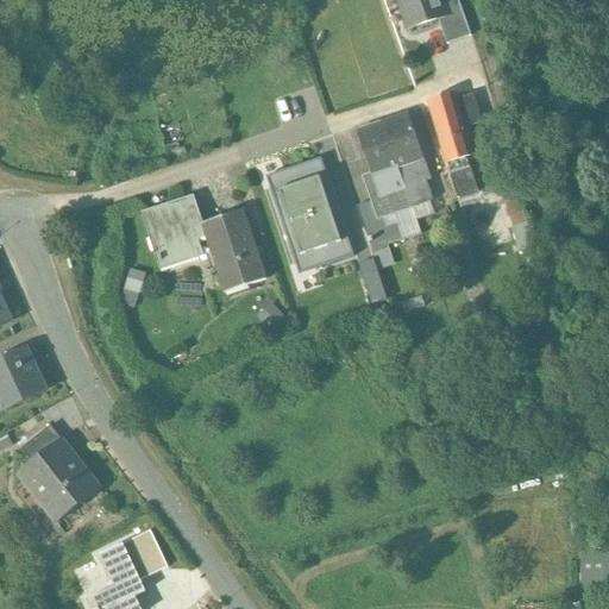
[(443,1),(441,0),(399,0),(408,30),(446,17),(447,17),(443,1)]
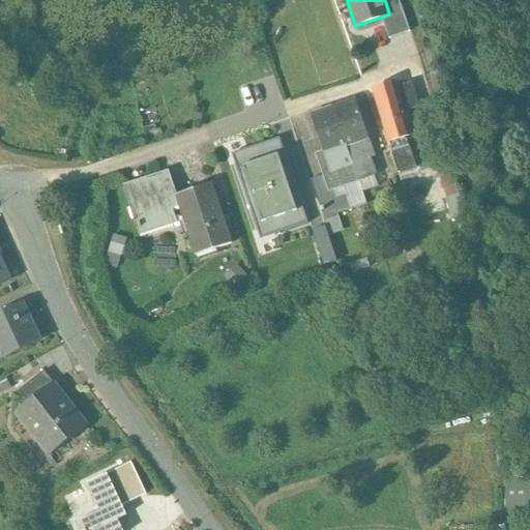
[(407,22),(399,0),(388,0),(385,1),(389,15),(388,15),(392,27),(407,22)]
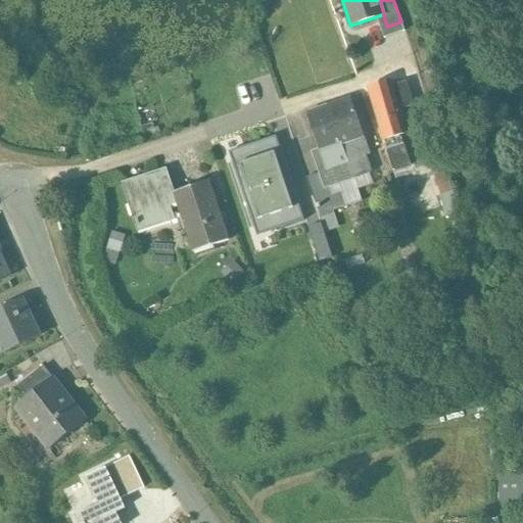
[(390,82),(368,88),(383,141),(406,135),(398,109),(414,105),(407,81),(391,86),(390,82)]
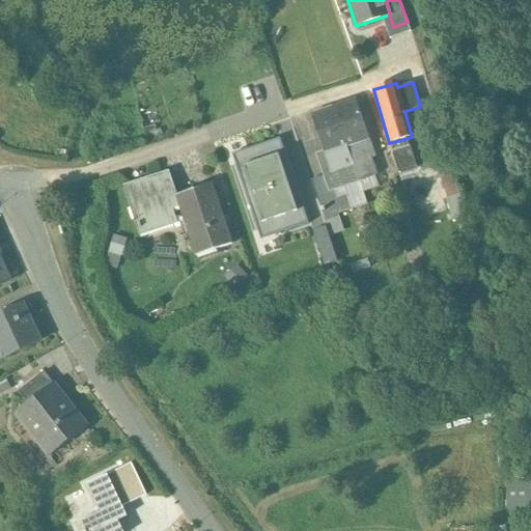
[(374,158),(356,101),(334,109),(359,183),(375,176),(370,159),(374,158)]
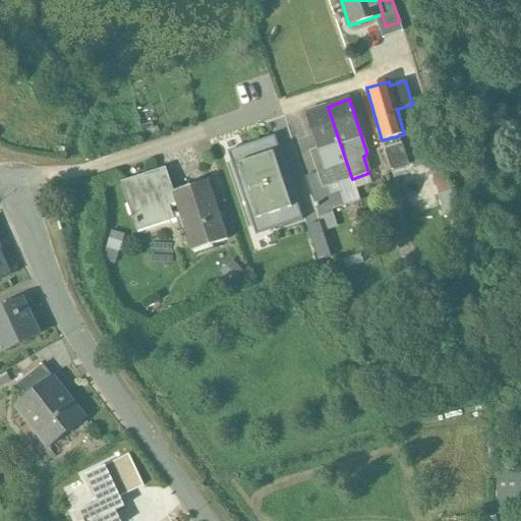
[(328,107),(305,114),(317,149),(309,152),(316,174),(323,189),(325,188),(352,179),(328,107)]
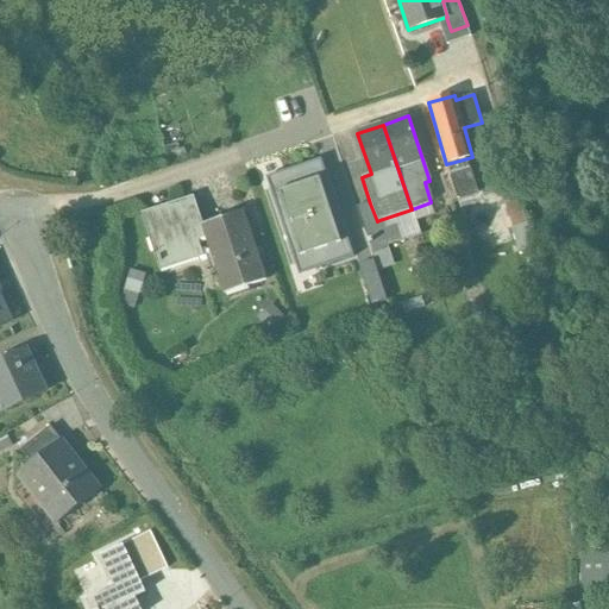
[(338,209),(321,159),(267,177),(283,227),(338,209)]
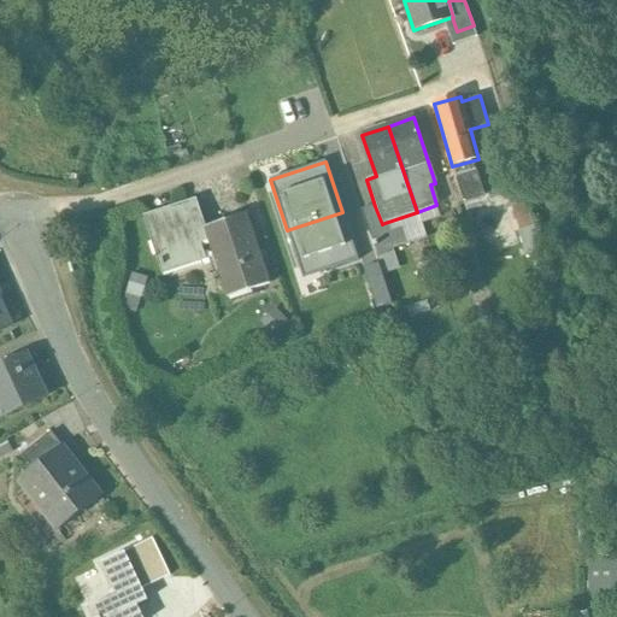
[(477,171),(456,177),(463,201),(485,195),(477,171)]
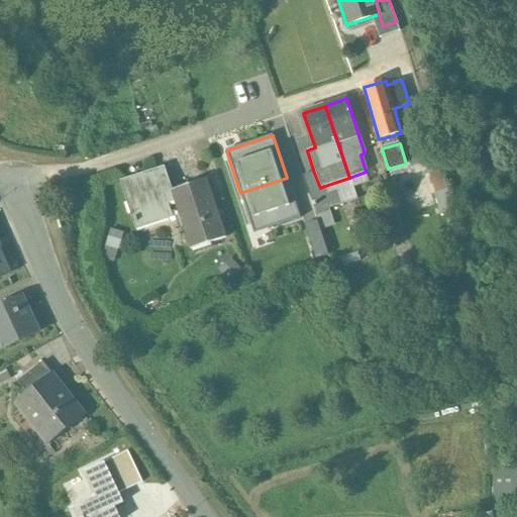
[(158,170),(120,182),(136,232),(169,222),(166,212),(171,211),(169,205),(175,203),(172,192),(173,192),(168,178),(161,181),(158,170)]
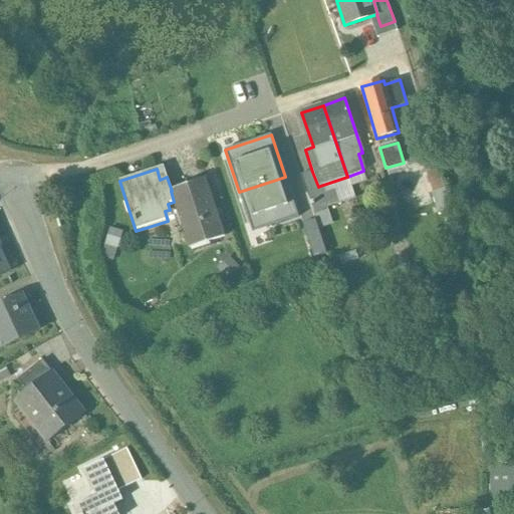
[(438,169),(427,173),(433,192),(445,189),(438,169)]
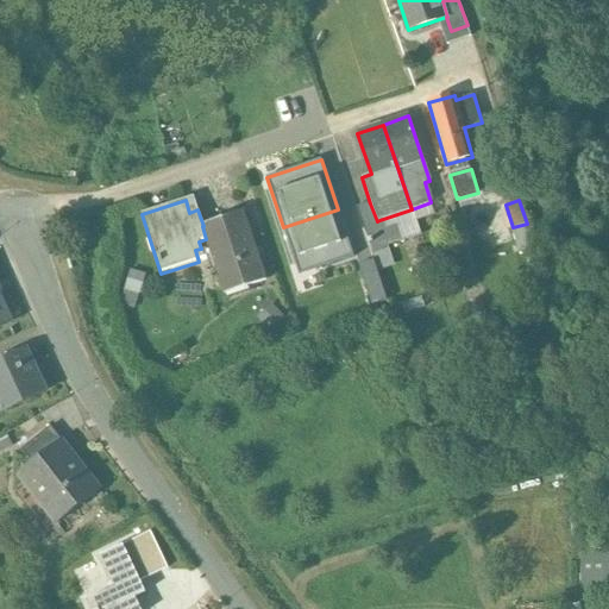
[(370,203),(357,207),(365,232),(382,227),(380,220),(377,221),(370,203)]
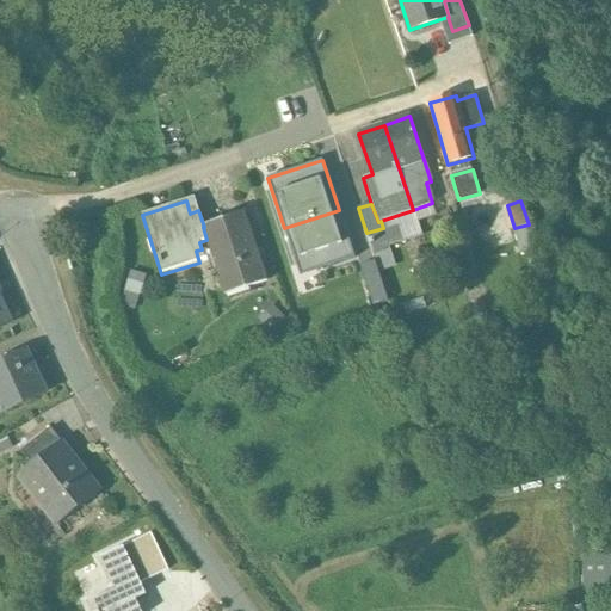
[(355,259),(339,210),(284,228),(300,277),(355,259)]
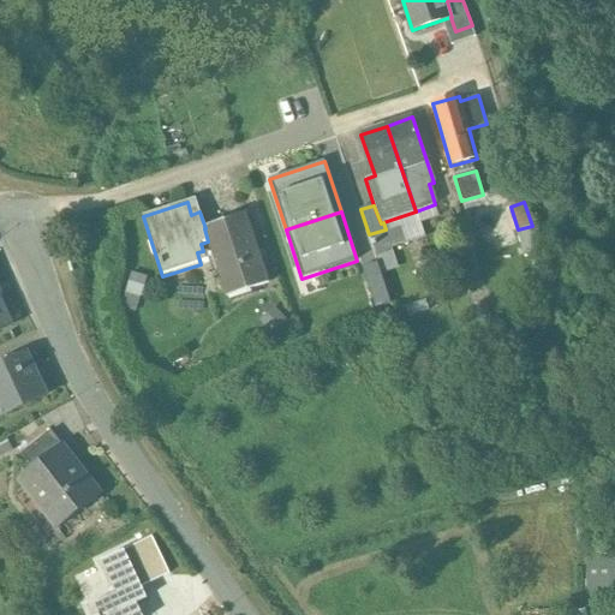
[(206,228),(204,228),(208,242),(225,292),(249,284),(251,290),(269,284),(246,214),(206,228)]
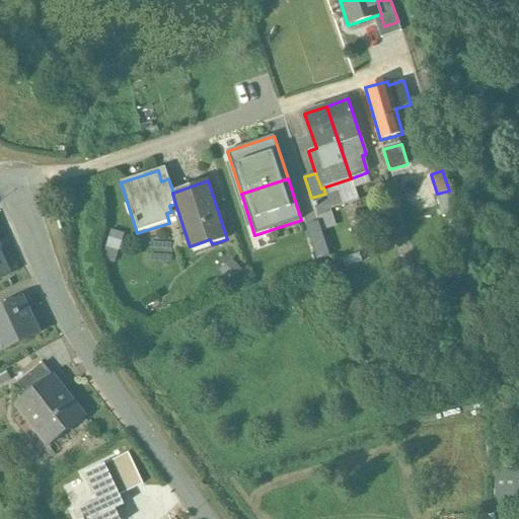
[(325,194),(311,198),(317,214),(330,209),(344,206),(339,190),(325,194)]
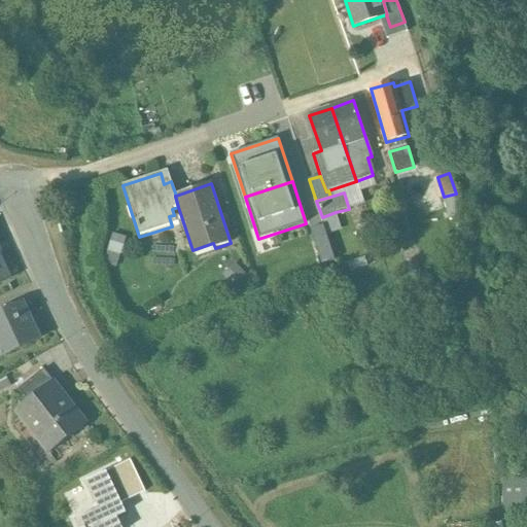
[(336,212),(322,217),(328,236),(342,231),(336,212)]
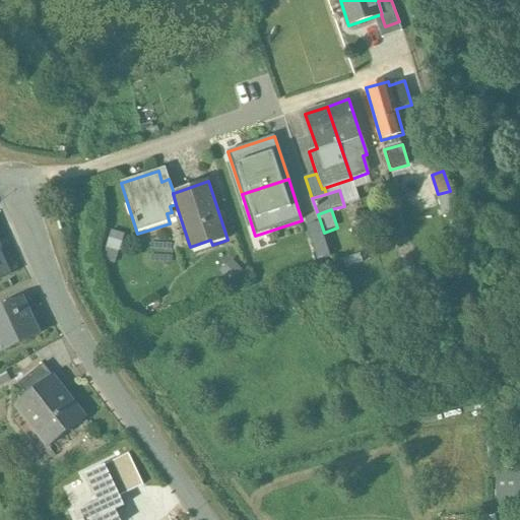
[(0,253),(0,280),(10,276),(0,253)]
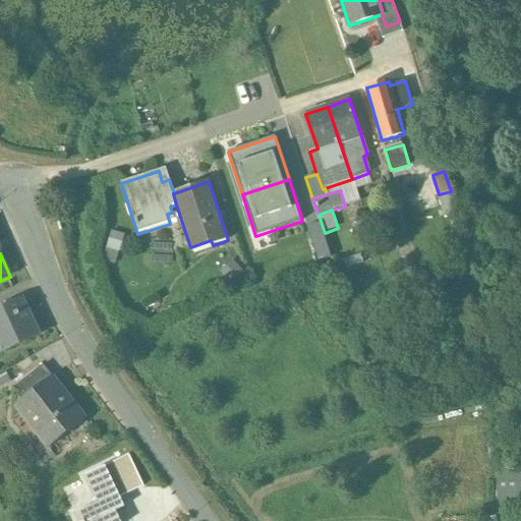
[(21,299),(0,309),(0,344),(4,353),(39,337),(21,299)]
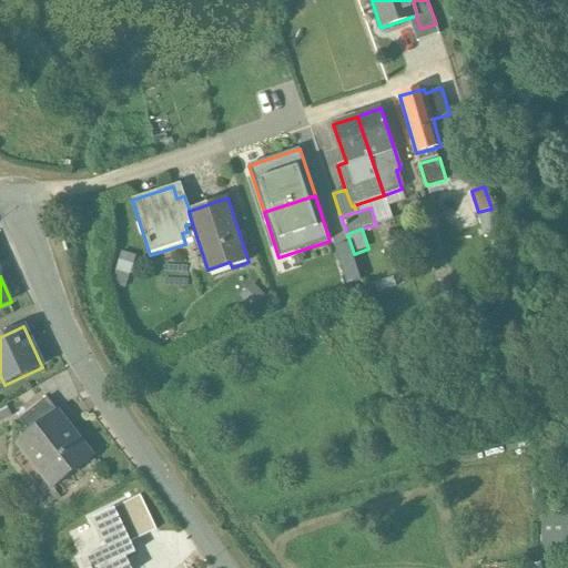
[(48,398),(20,419),(31,433),(58,412),(48,398)]
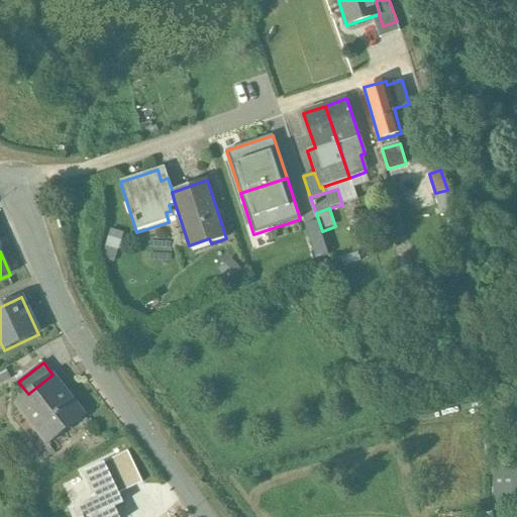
[(86,417),(53,375),(28,394),(16,403),(28,419),(33,416),(53,441),(48,444),(48,445),(86,417)]
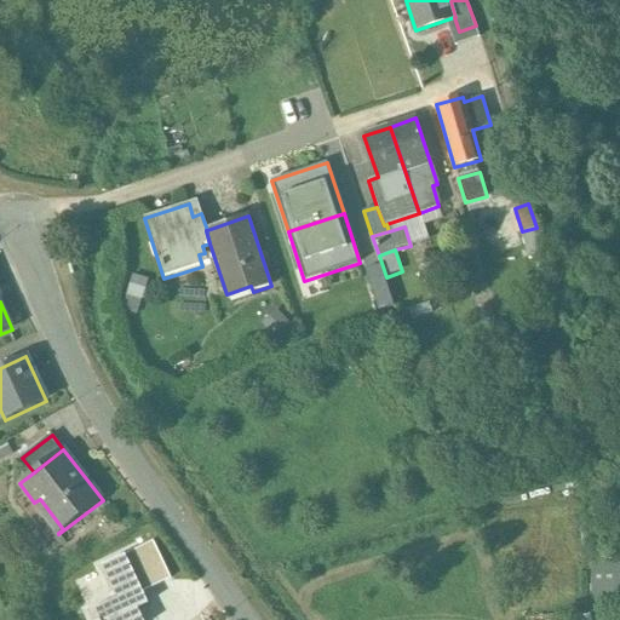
[(125,556),(102,567),(118,598),(91,612),(95,619),(142,619),(137,608),(148,603),(125,556)]
